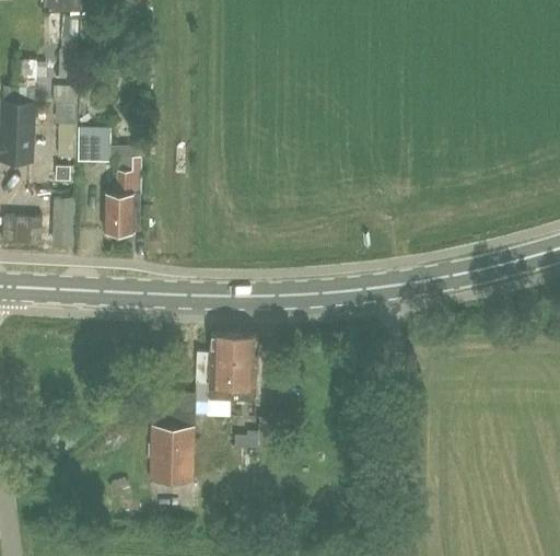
[(61,18),(61,39),(78,39),(78,19),(61,18)]
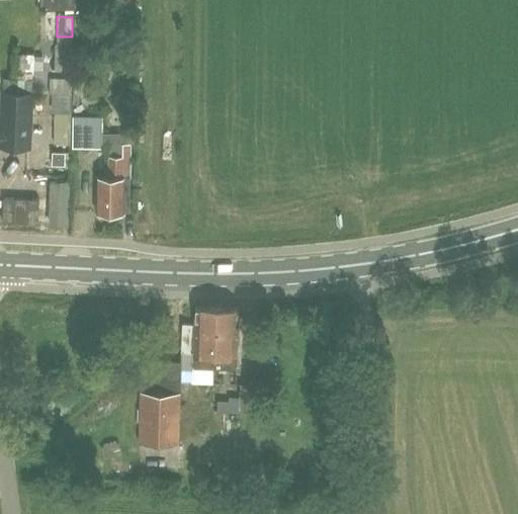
[(97,17),(75,17),(74,36),(97,36),(97,17)]
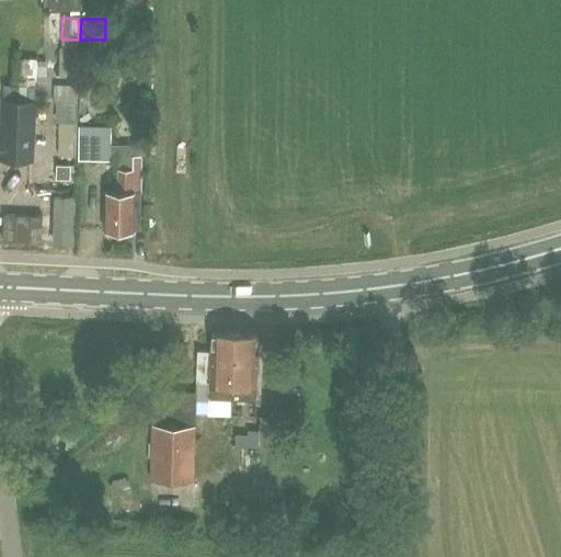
[(3,102),(4,102),(2,143),(0,141),(0,157),(1,158),(1,161),(33,163),(36,103),(35,103),(36,89),(3,88),(3,102)]
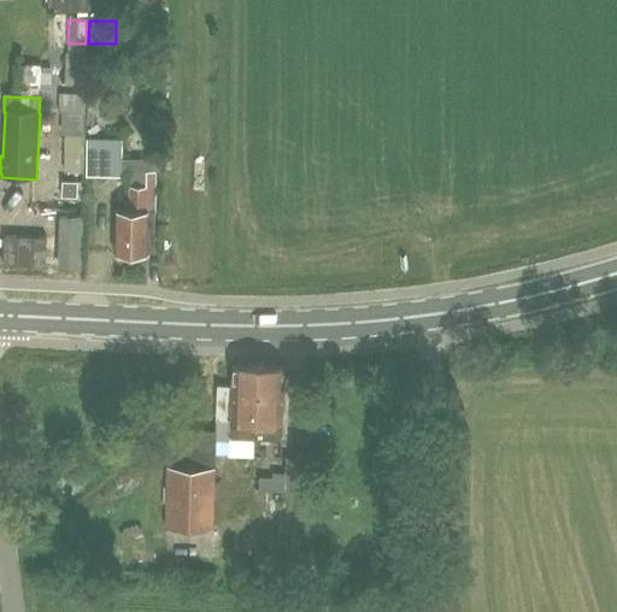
[(83,176),(84,98),(59,96),(59,116),(62,116),(60,137),(64,137),(64,176),(83,176)]
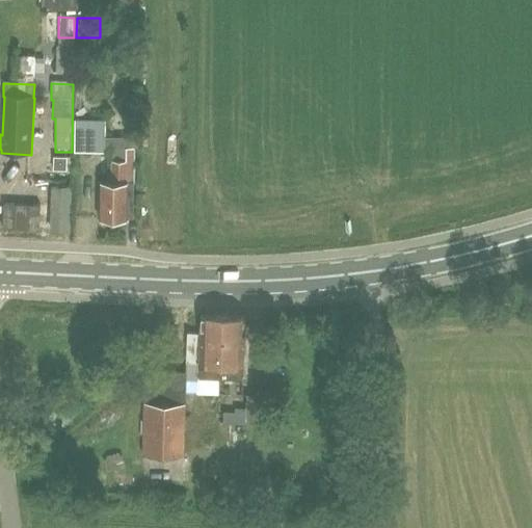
[(105,155),(106,123),(76,122),(75,154),(105,155)]
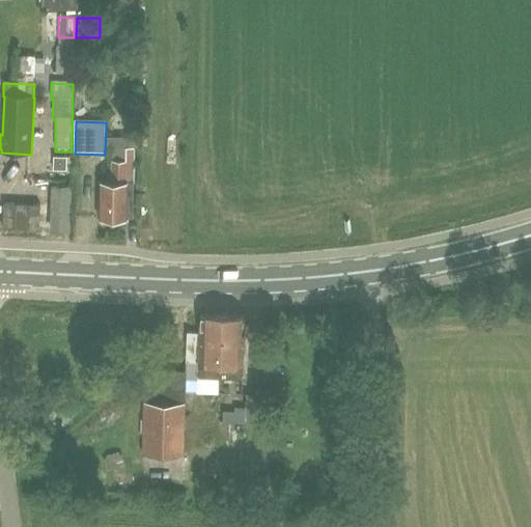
[(127,218),(133,218),(133,147),(110,148),(110,183),(100,183),(100,219),(127,219),(127,218)]
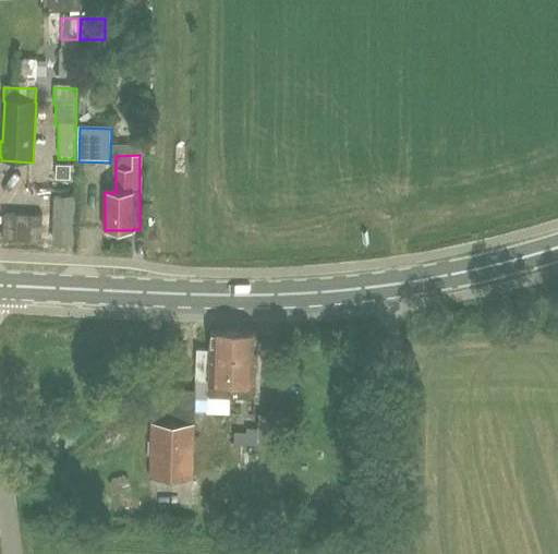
[(233,398),(235,333),(210,333),(210,350),(197,350),(196,381),(209,381),(209,397),(233,398)]
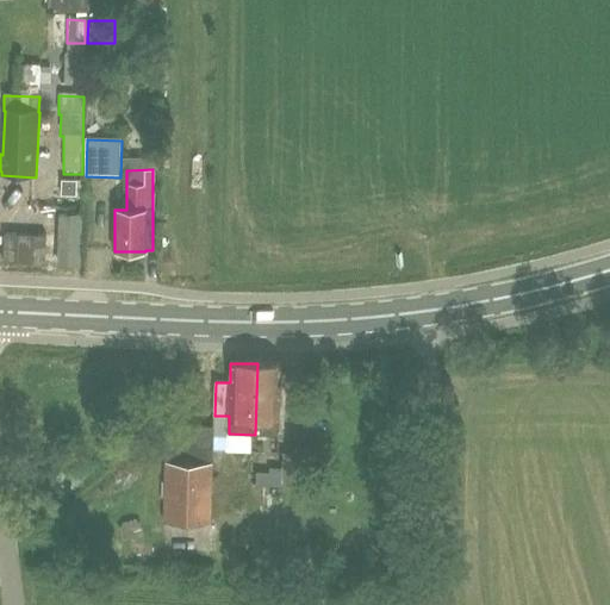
[(257,363),(255,435),(278,436),(279,418),(281,365),(257,363)]
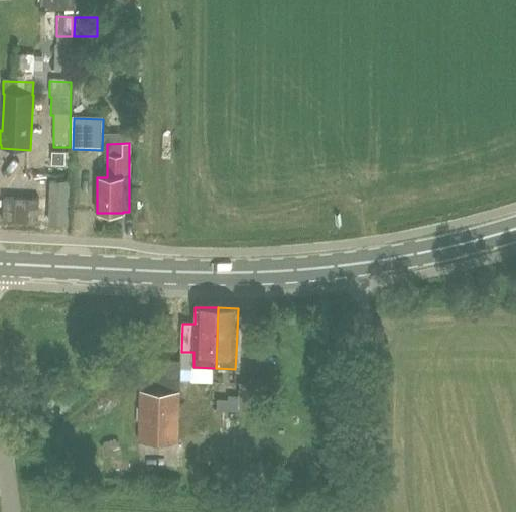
[(137,443),(179,443),(181,363),(141,362),(141,392),(139,392),(137,443)]
